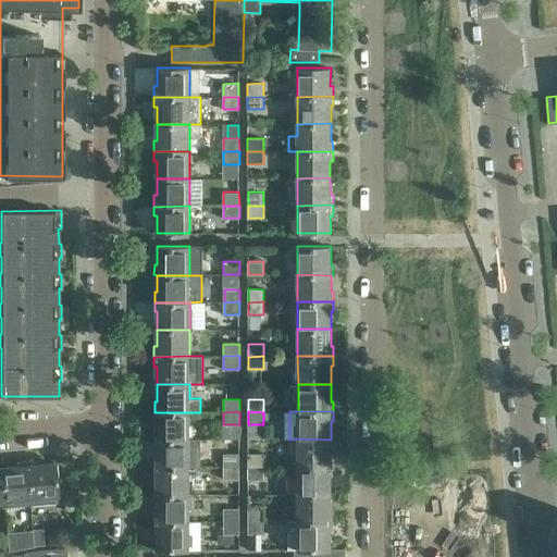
[(189,412),(155,412),(153,422),(157,422),(157,440),(189,440),(189,412)]
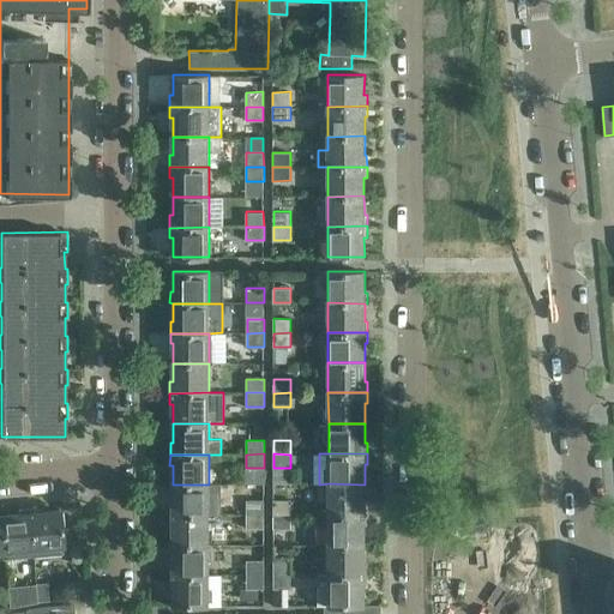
[(365,485),(329,483),(329,513),(367,513),(367,503),(365,503),(365,485)]
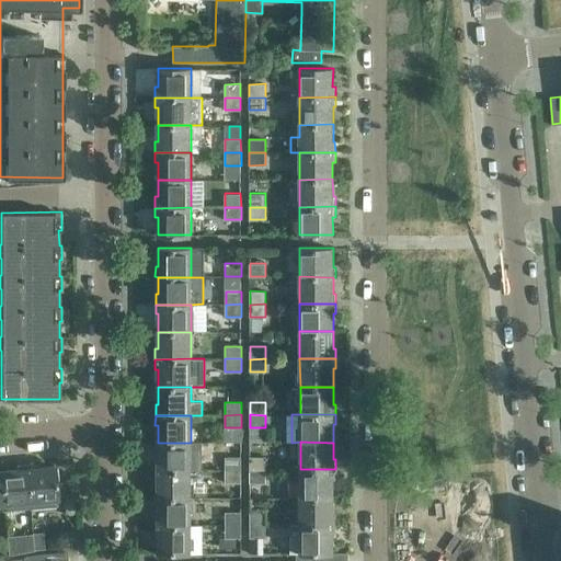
[(158,460),(155,460),(155,470),(191,470),(202,470),(202,443),(191,443),(158,443),(158,460)]
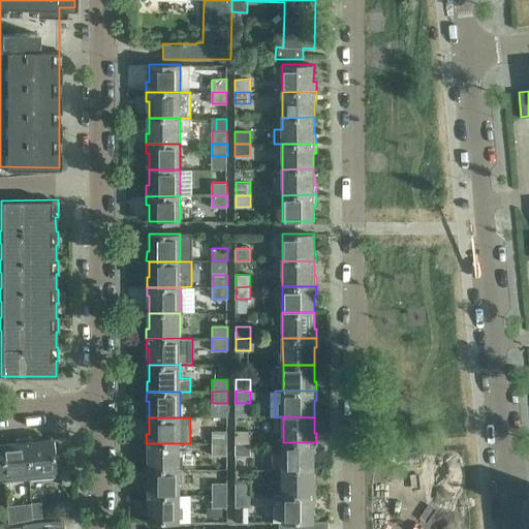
[(212,431),(212,442),(227,442),(227,431),(212,431)]
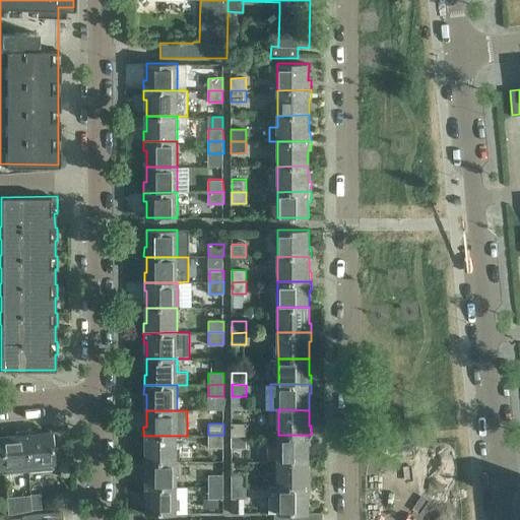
[(232,424),(232,435),(246,435),(246,424),(232,424)]
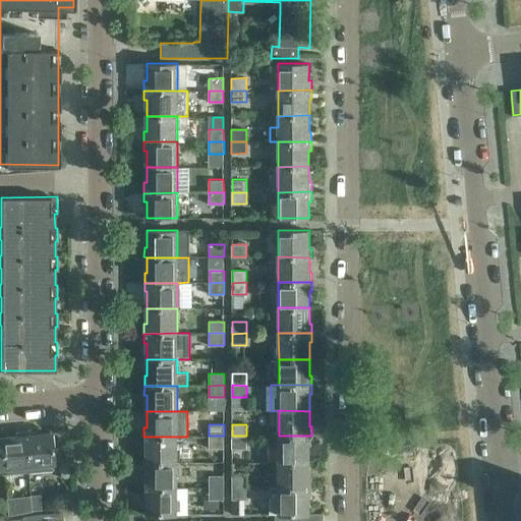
[(34,430),(23,431),(26,466),(26,472),(53,469),(53,464),(52,461),(51,448),(53,448),(52,435),(50,435),(50,431),(34,432),(34,430)]
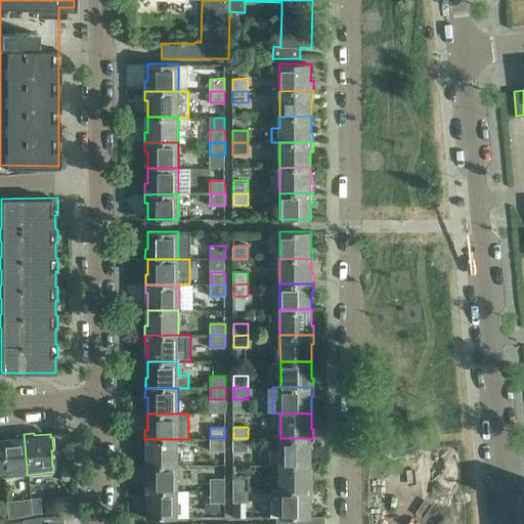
[(0,450),(2,471),(3,477),(27,475),(27,469),(24,434),(14,435),(15,437),(1,439),(1,438),(0,437),(0,450)]
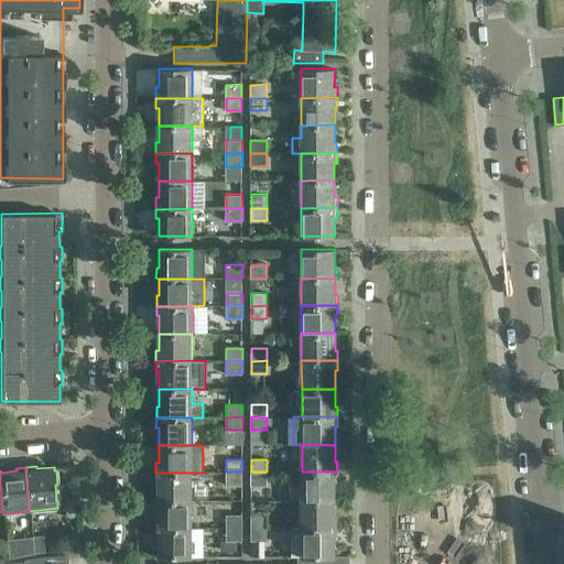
[(242,472),(226,472),(226,485),(242,485),(242,472)]
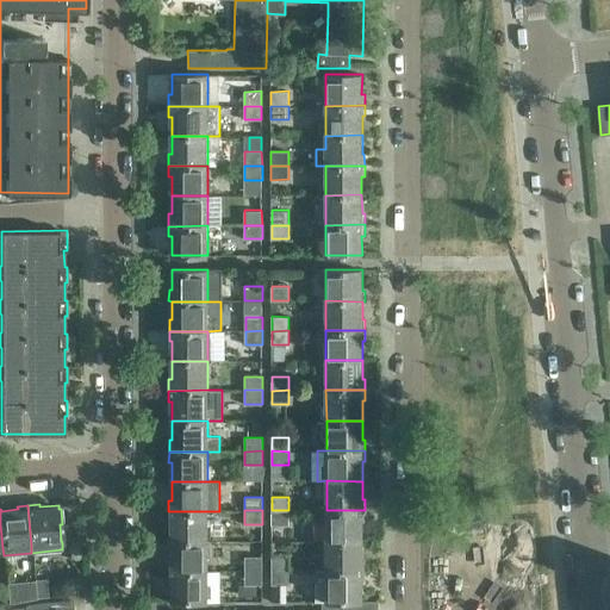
[(288,510),(272,510),(272,524),(288,524),(288,510)]
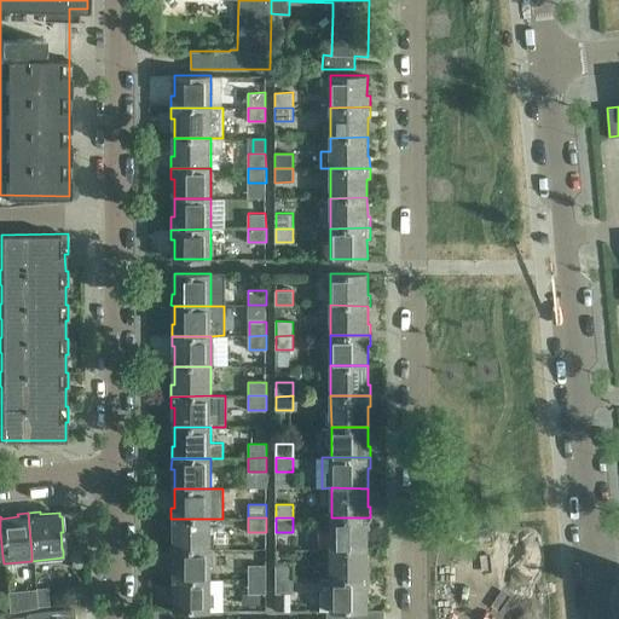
[(370,518),(331,518),(331,549),(368,549),(368,530),(370,530),(370,518)]
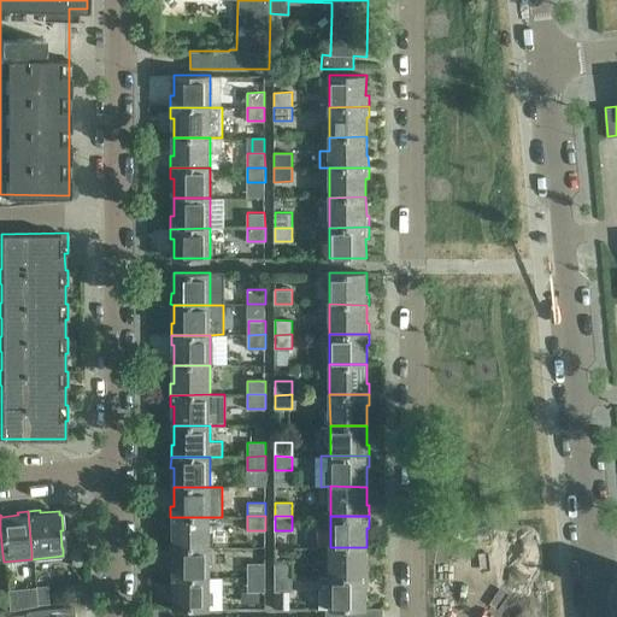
[(210,517),(170,517),(171,528),(174,528),(174,547),(210,547),(210,517)]
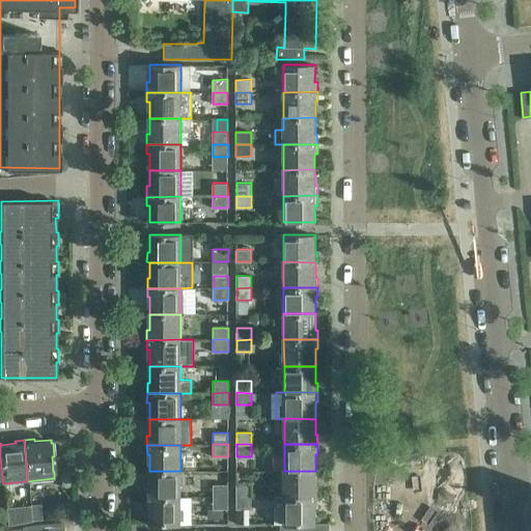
[(147,487),(147,497),(180,497),(180,471),(149,471),(149,487),(147,487)]
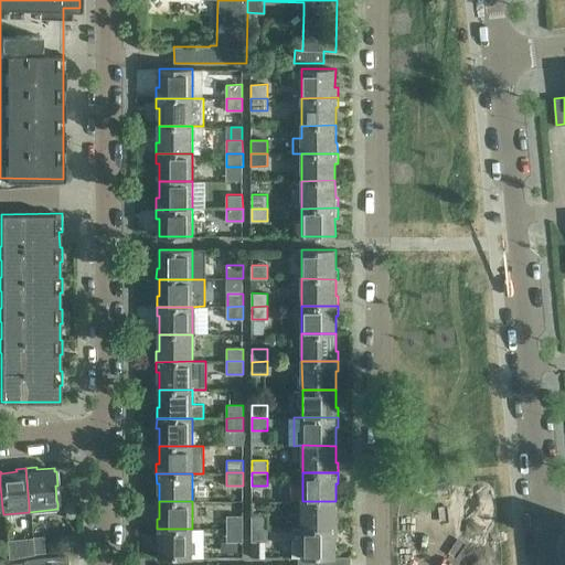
[(336,501),(302,501),(302,529),(338,529),(338,518),(336,518),(336,501)]
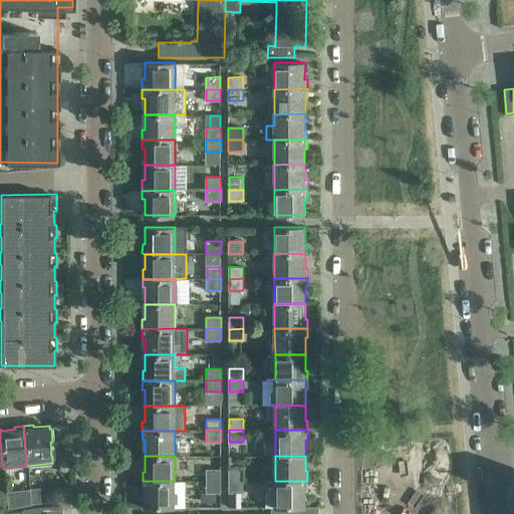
[(206,469),(207,481),(221,481),(221,469),(206,469)]
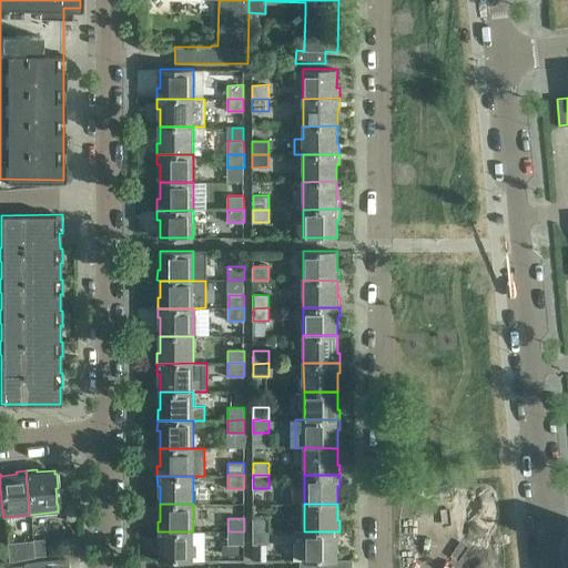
[(253,518),(253,531),(269,531),(269,518),(253,518)]
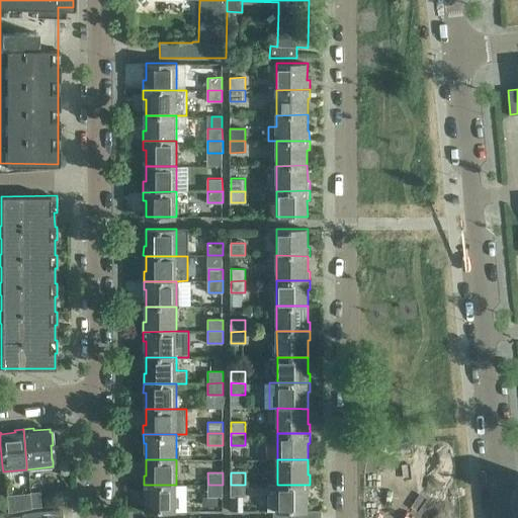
[(176,485),(144,485),(144,494),(146,495),(146,511),(176,511),(184,511),(185,485),(176,485)]
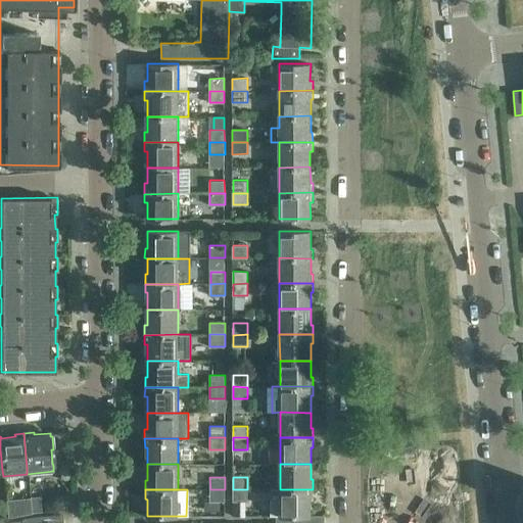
[(225,489),(210,489),(210,502),(218,502),(225,501),(225,489)]
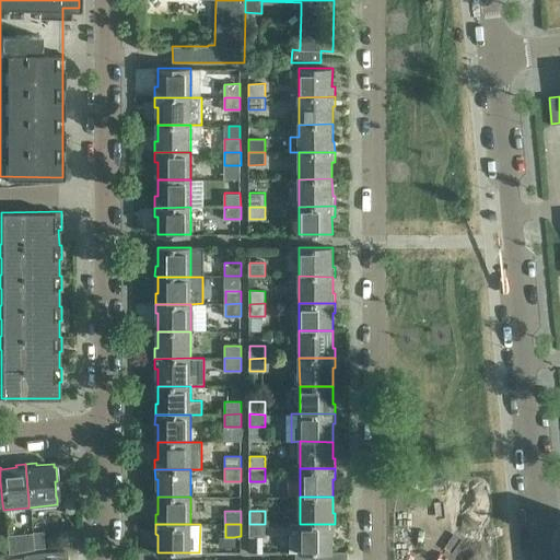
[(265,524),(249,524),(249,537),(265,536),(265,524)]
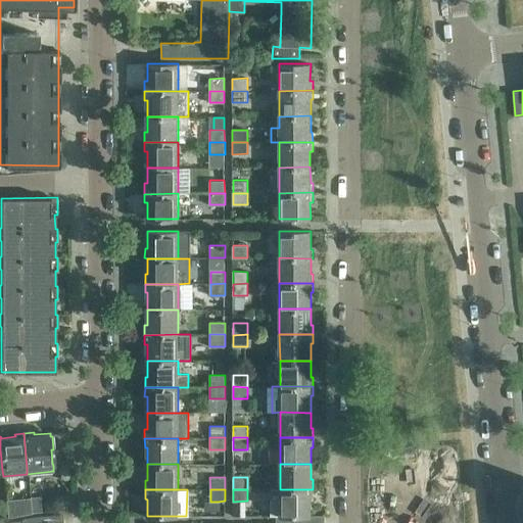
[(313,489),(280,489),(272,489),(272,515),(280,515),(302,515),(311,515),(311,498),(313,498),(313,489)]
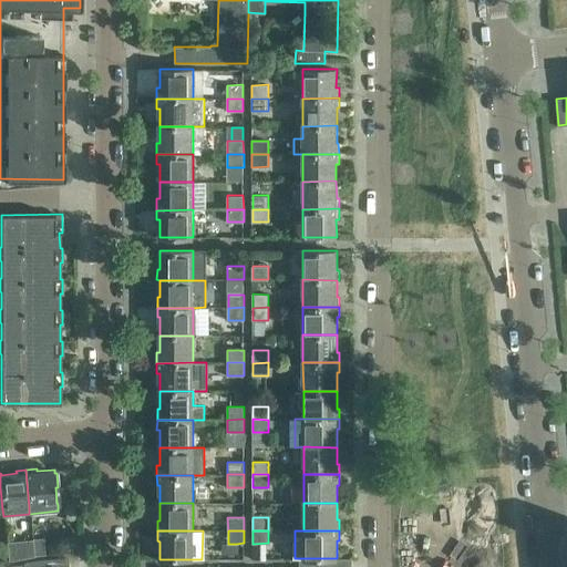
[(42,539),(32,540),(33,557),(44,556),(42,539)]
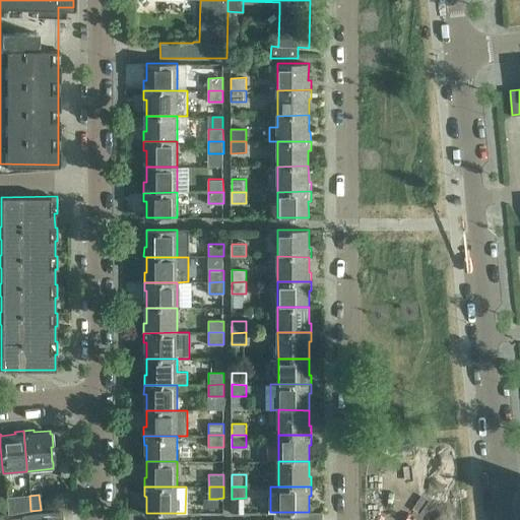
[(8,498),(10,514),(30,511),(29,496),(8,498)]
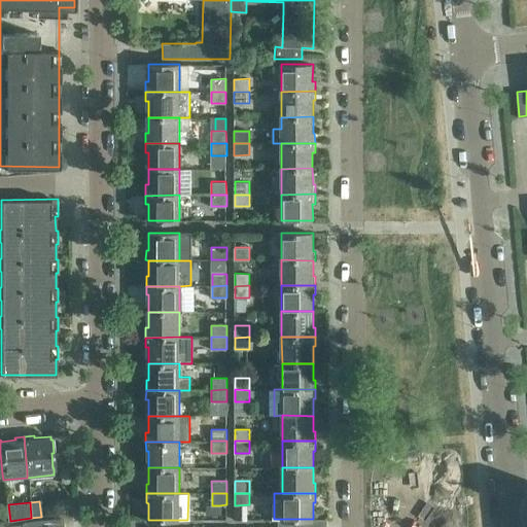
[(219,515),(219,505),(212,505),(205,504),(205,515),(219,515)]
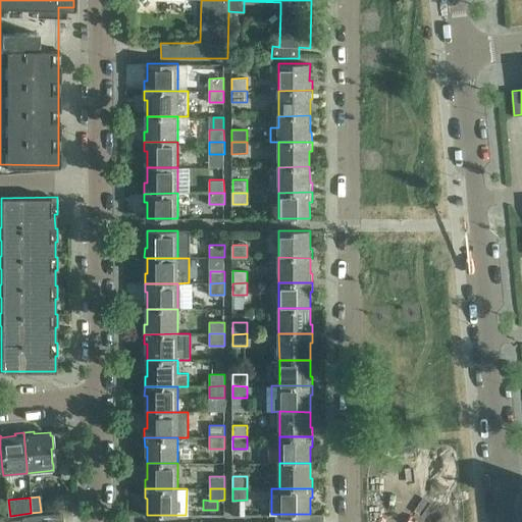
[(39,515),(39,516),(39,521),(62,521),(62,513),(39,515)]
